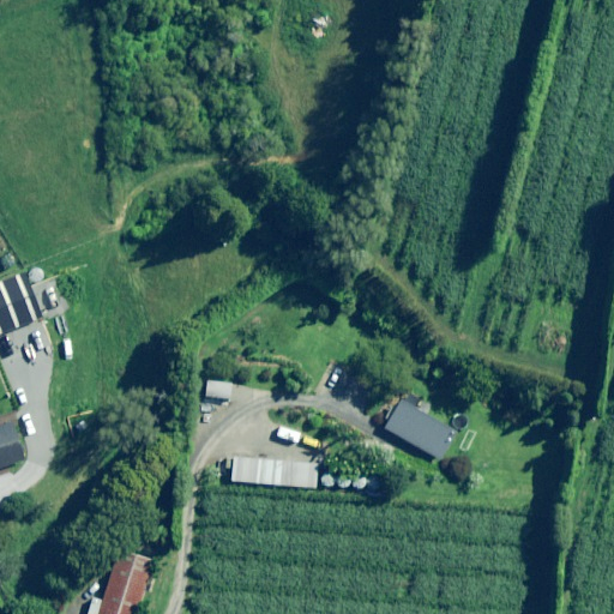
[(0,336),(42,320),(24,274),(0,282),(0,336)]
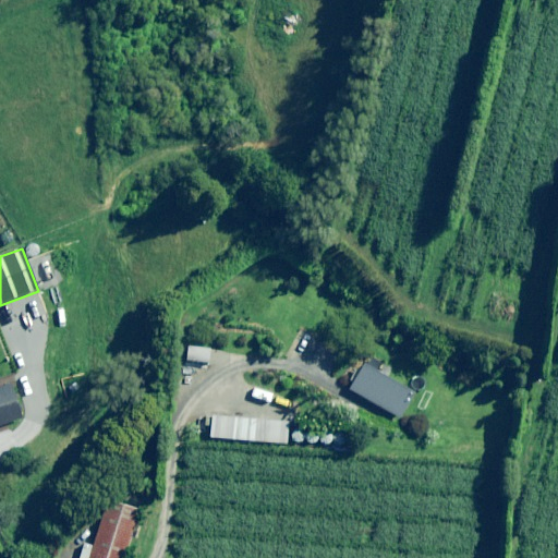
[(411,392),(362,365),(349,390),(398,417),(411,392)]
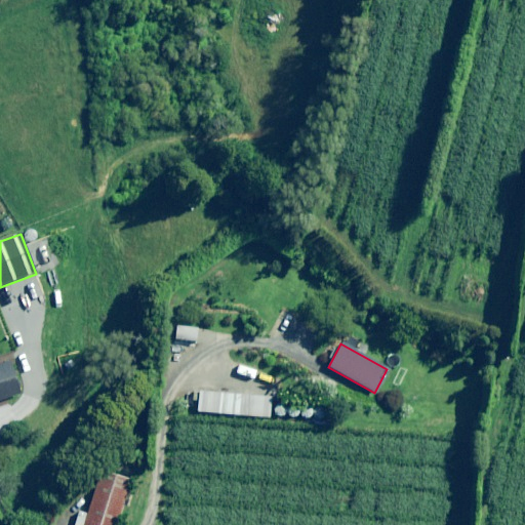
[(0,364),(0,400),(18,394),(7,362),(0,364)]
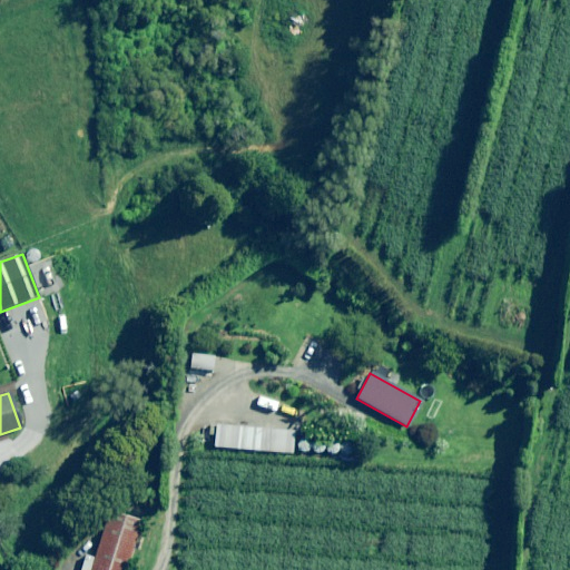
[(294,431),(215,425),(214,448),(292,454),(294,431)]
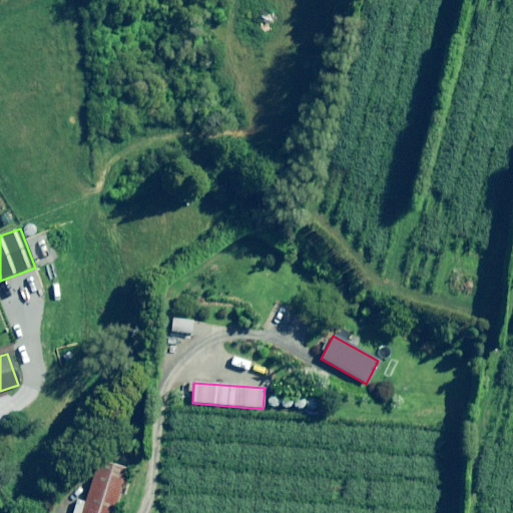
[(112,512),(127,469),(98,460),(84,503),(76,500),(72,512),(112,512)]
